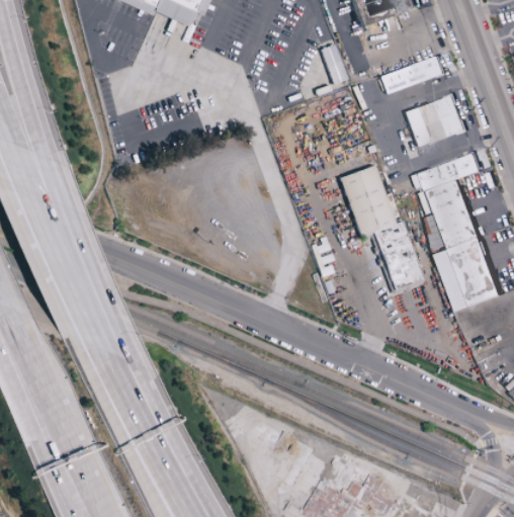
[(212,0),(205,16),(197,13),(190,27),(156,12),(154,16),(118,0),(212,0)]
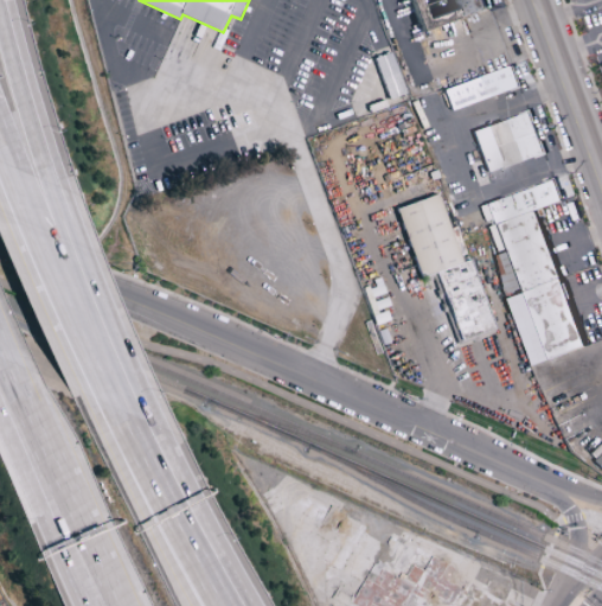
[(421,0),(429,27),(488,8),(485,0),(421,0)]
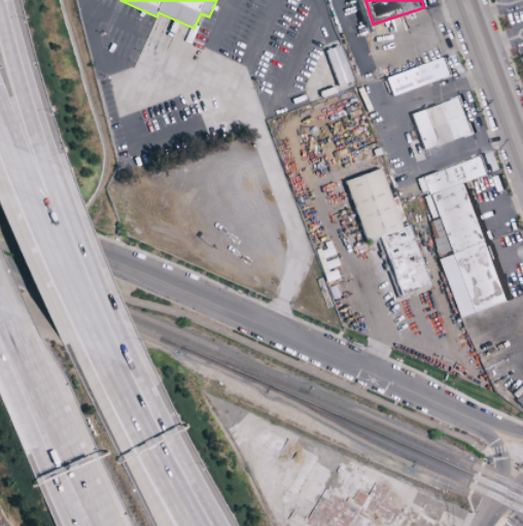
[(341,86),(355,81),(342,45),(327,50),(341,86)]
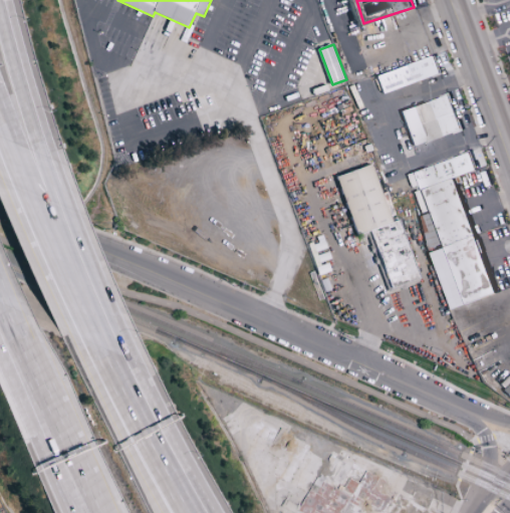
[(377,74),(384,92),(444,74),(438,56),(377,74)]
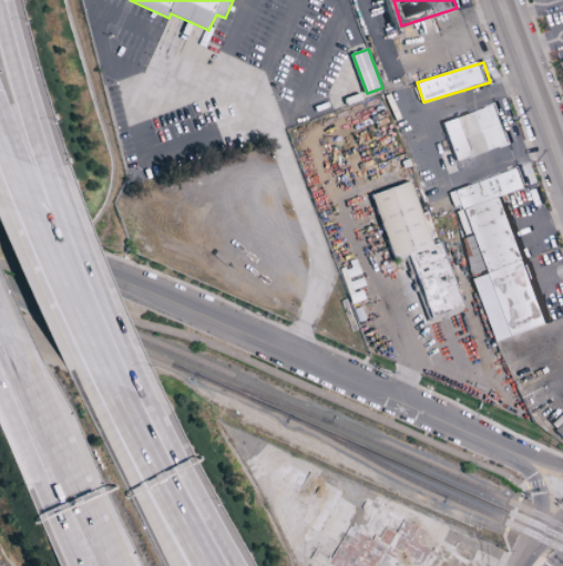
[(444,122),(458,161),(511,143),(499,104),(444,122)]
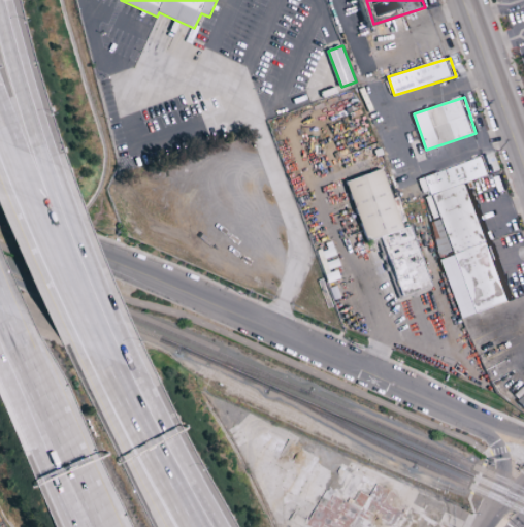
[(510,302),(470,180),(492,173),(487,156),(421,177),(423,186),(428,184),(432,196),(427,197),(434,221),(430,222),(441,257),(441,258),(461,318),(510,302)]
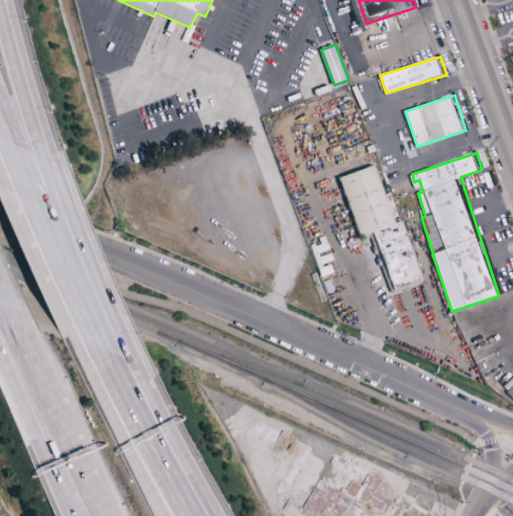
[(340,177),(361,240),(372,237),(376,251),(381,250),(393,290),(422,281),(404,221),(395,223),(377,166),(340,177)]
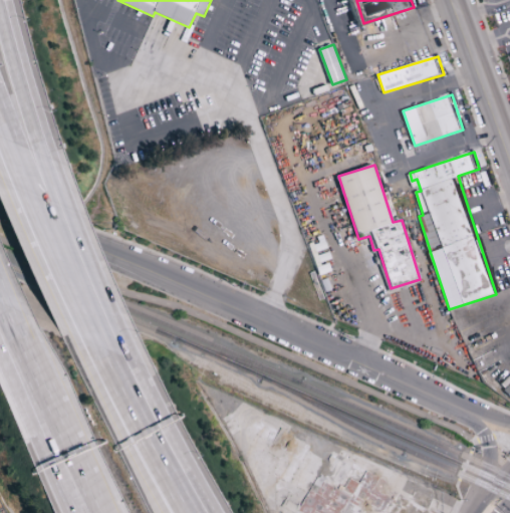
[(394,512),(405,495),(437,512),(394,512)]
